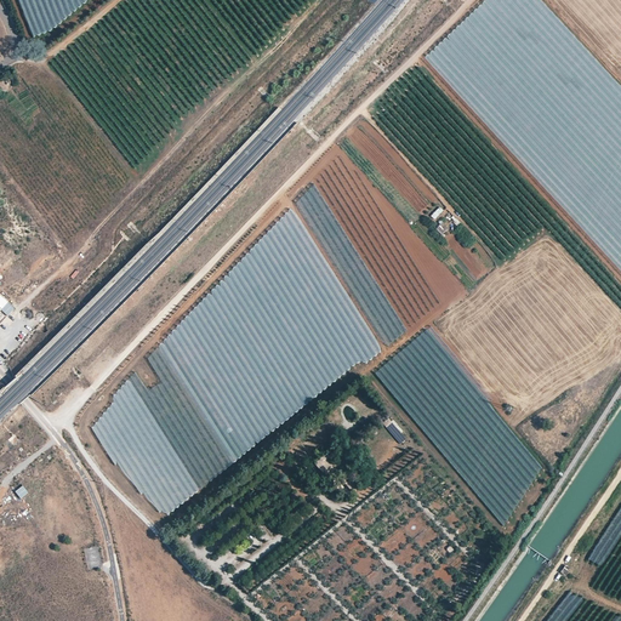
[(18,0),(30,38),(49,32),(87,0),(18,0)]
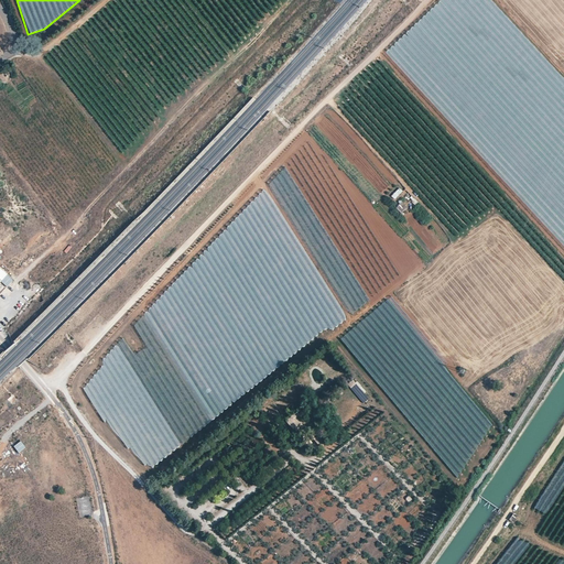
[(400,185),(388,196),(393,202),(405,192),(400,185)]
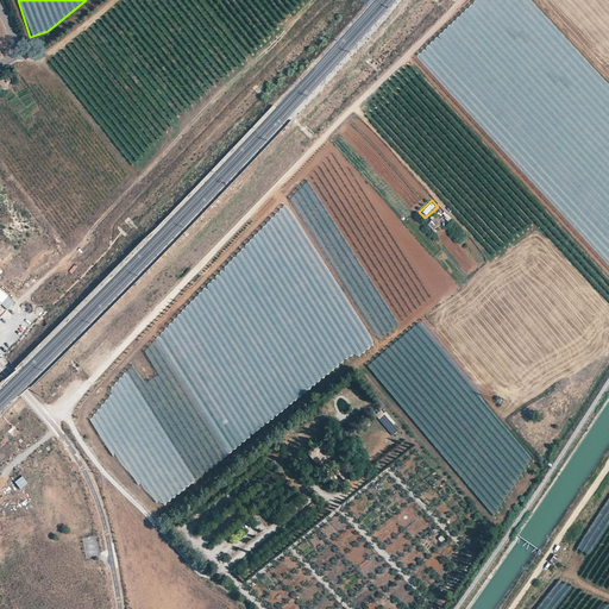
[(433,217),(427,224),(433,230),(440,224),(433,217)]
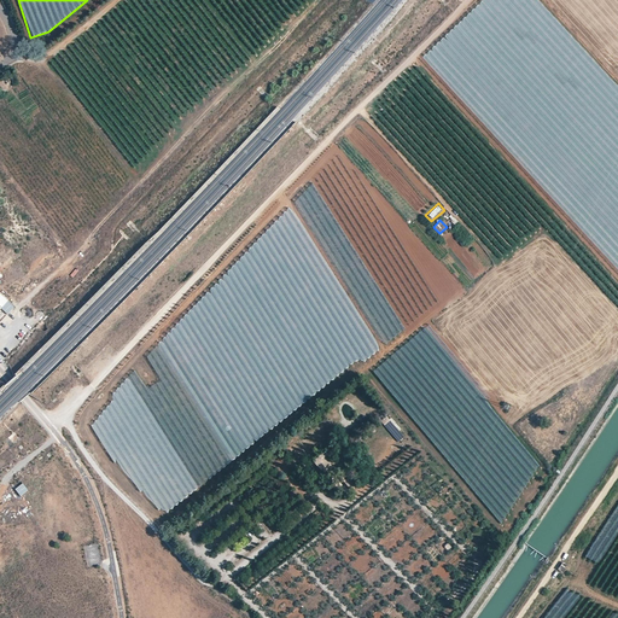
[(111,402),(123,388),(116,382),(106,394),(104,396),(111,402)]
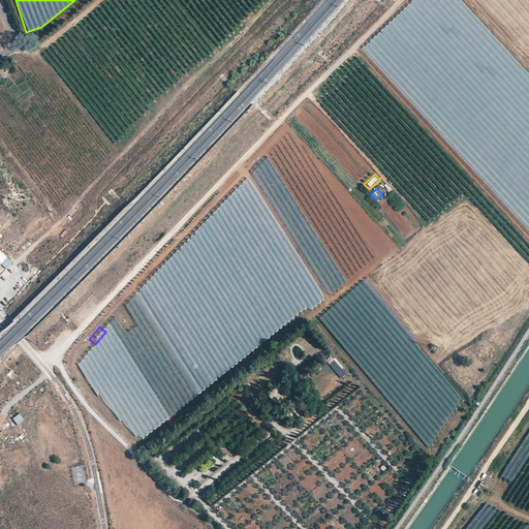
[(87,342),(76,353),(82,358),(91,346),(87,342)]
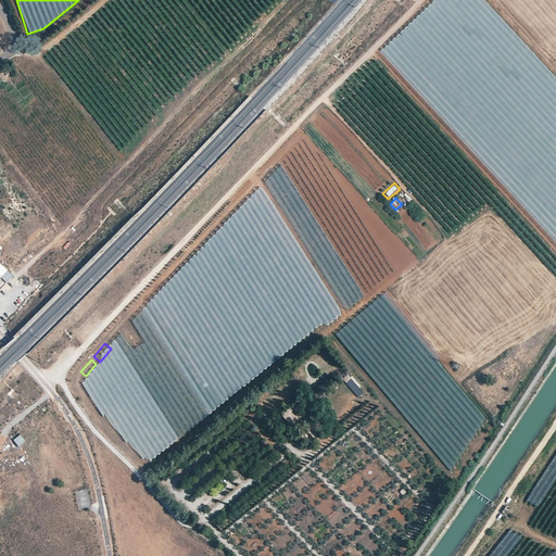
[(358,397),(364,394),(352,378),(346,382),(358,397)]
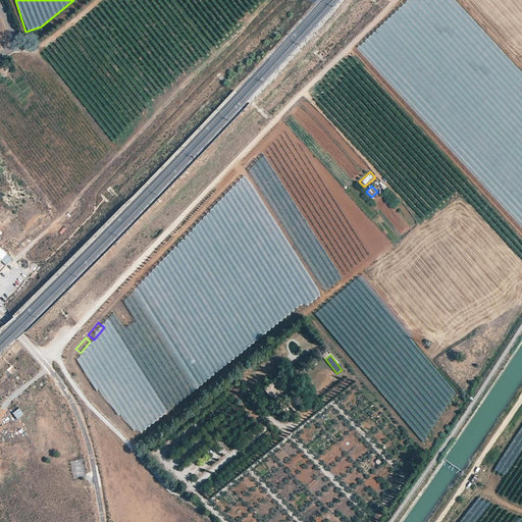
[(273,388),(268,393),(273,399),(280,393),(273,383),(270,385),(273,388)]
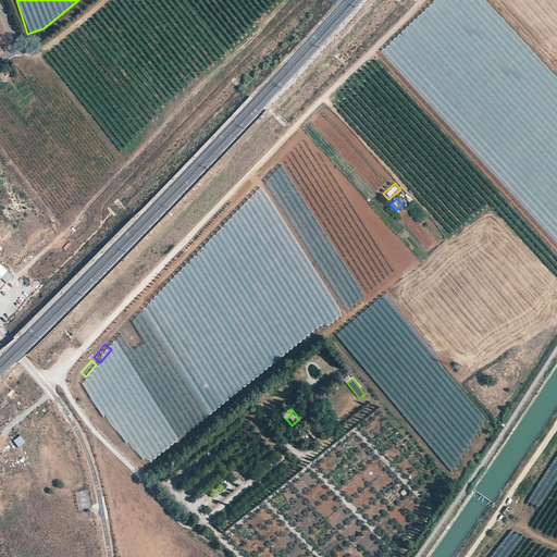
[(308,419),(301,424),(313,440),(322,433),(318,426),(316,428),(308,419)]
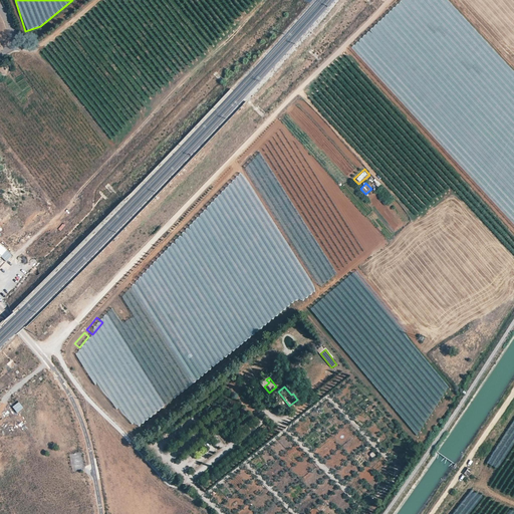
[(191,475),(195,479),(210,466),(206,462),(191,475)]
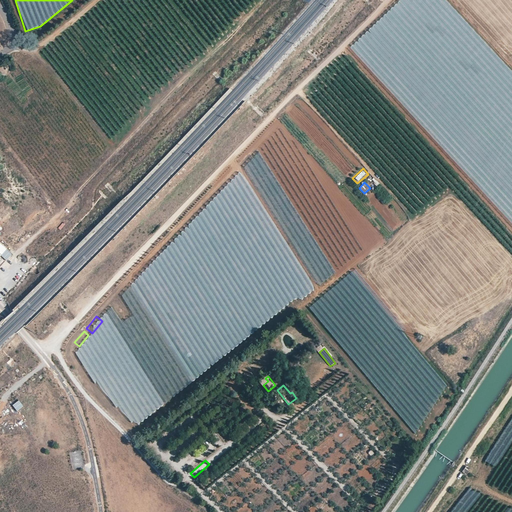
[(471,468),(467,465),(462,472),(467,475),(471,468)]
